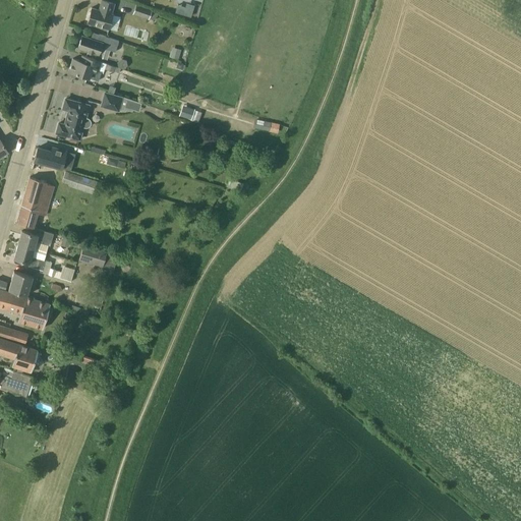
[(115,4),(111,3),(101,0),(99,10),(92,8),(87,23),(110,30),(114,15),(112,14),(115,4)]
